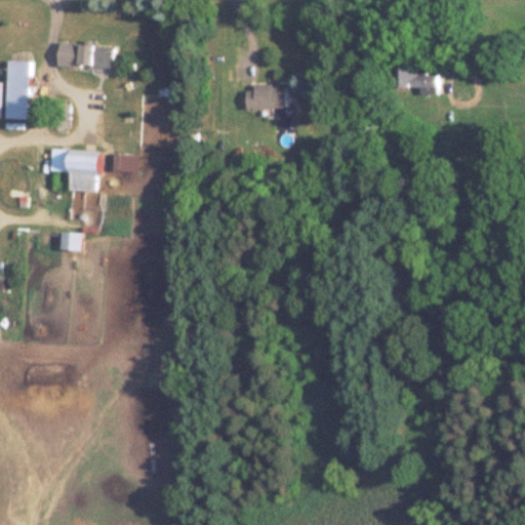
[(116,46),(59,40),(57,64),(114,69),(116,46)]
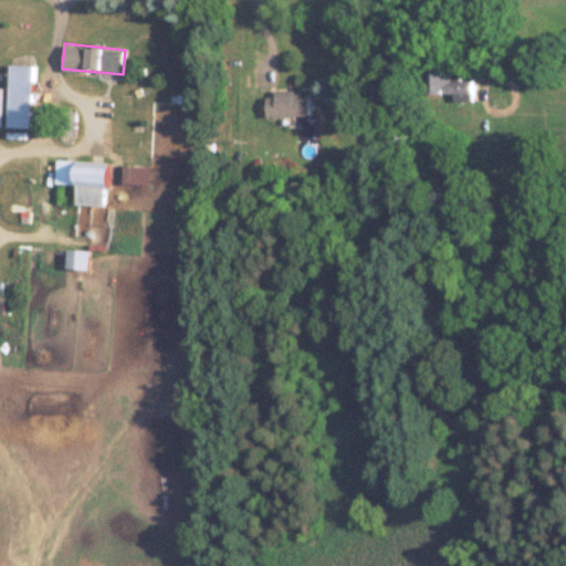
[(32,65),(8,64),(6,127),(30,128),(32,65)]
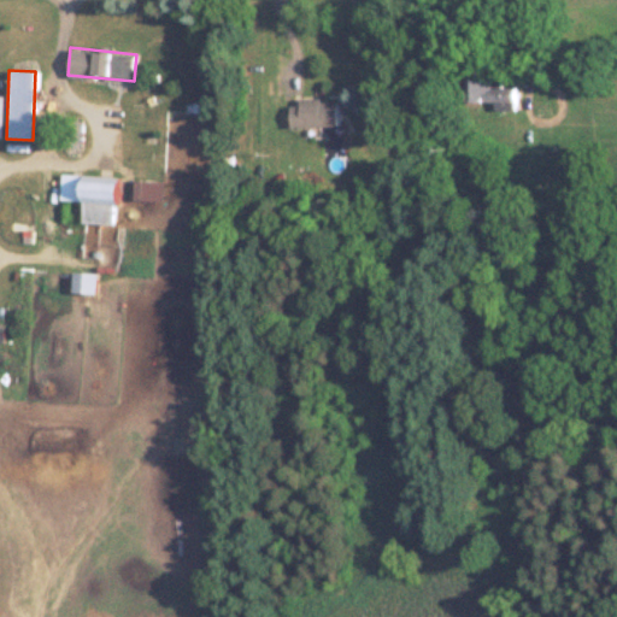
[(494,104),(494,109),(515,109),(515,87),(501,87),(501,77),(465,77),(465,104),(494,104)]
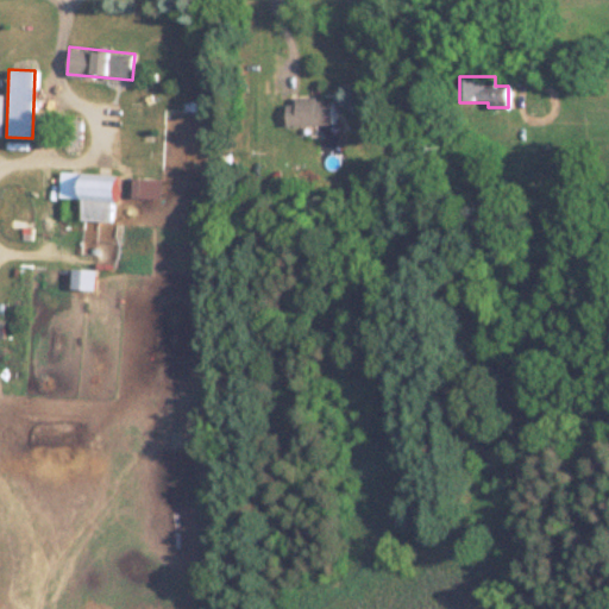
[(287,98),(287,125),(332,125),(332,98),(287,98)]
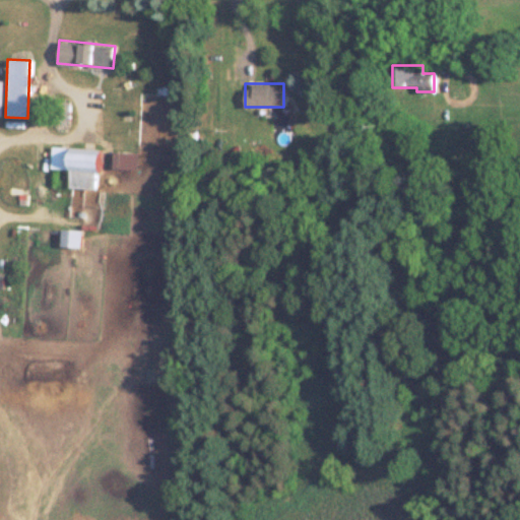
[(50,170),(70,171),(69,188),(98,189),(100,149),(51,146),(50,170)]
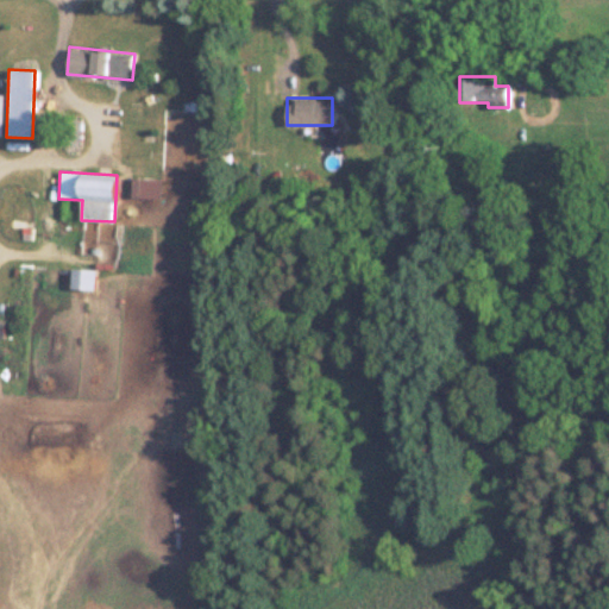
[(132,199),(161,200),(161,179),(133,177),(132,199)]
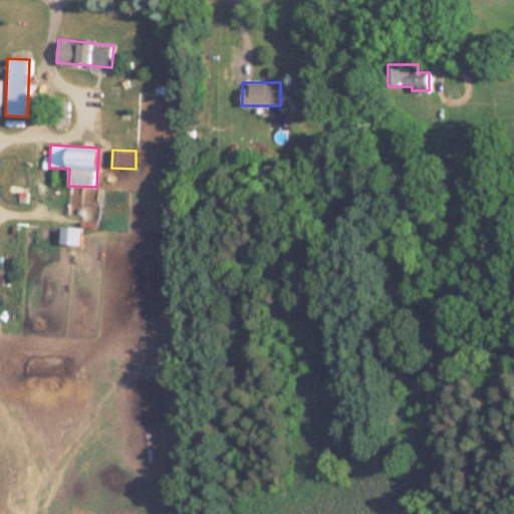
[(59,245),(79,245),(79,227),(59,227),(59,245)]
